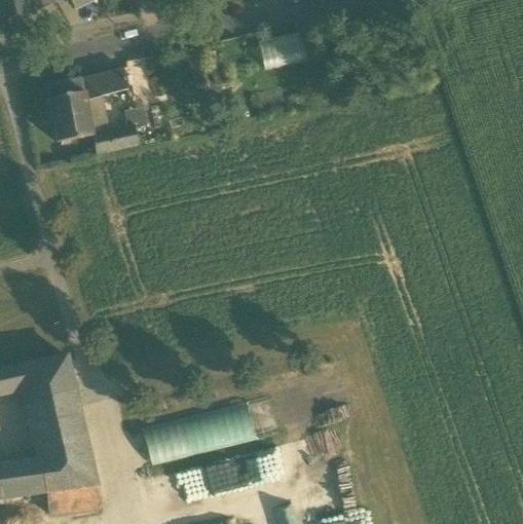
[(0,0),(0,7),(3,21),(33,13),(30,0),(0,0)]
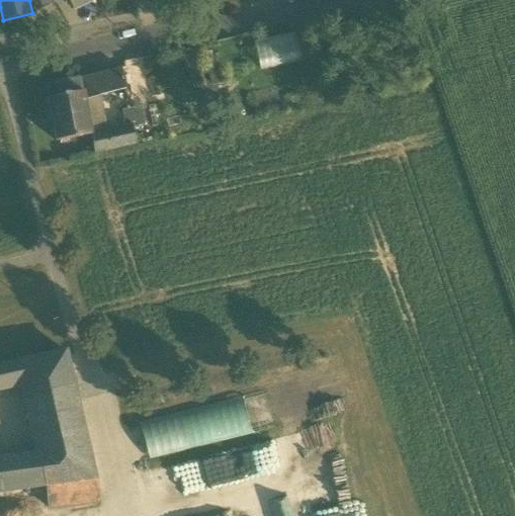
[(58,2),(56,0),(29,0),(32,13),(58,2)]
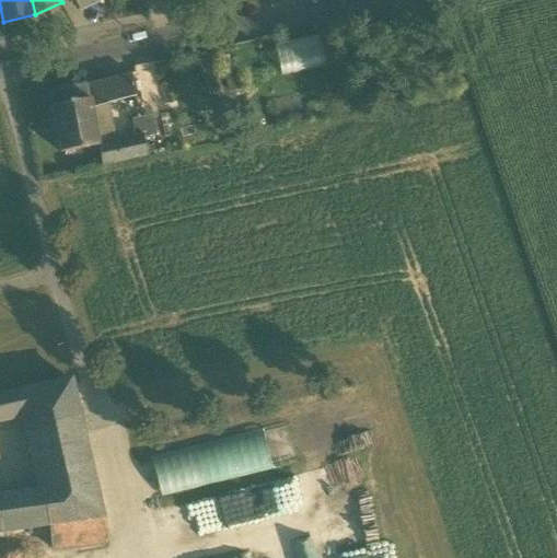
[(287,72),(334,64),(328,32),(281,41),(287,72)]
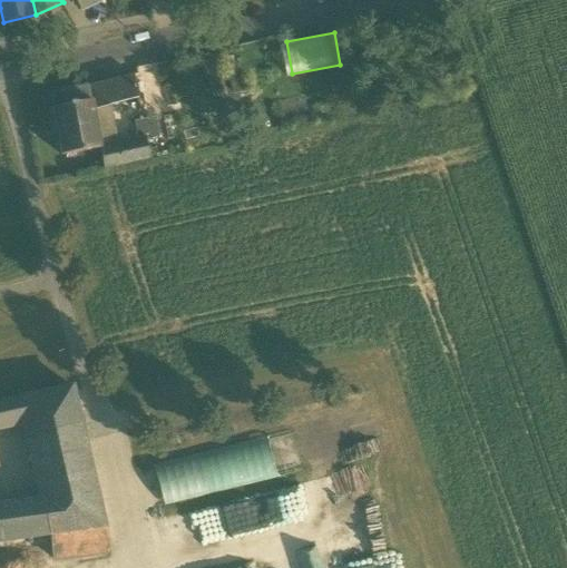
[(136,75),(108,81),(113,107),(115,106),(139,98),(140,98),(136,75)]
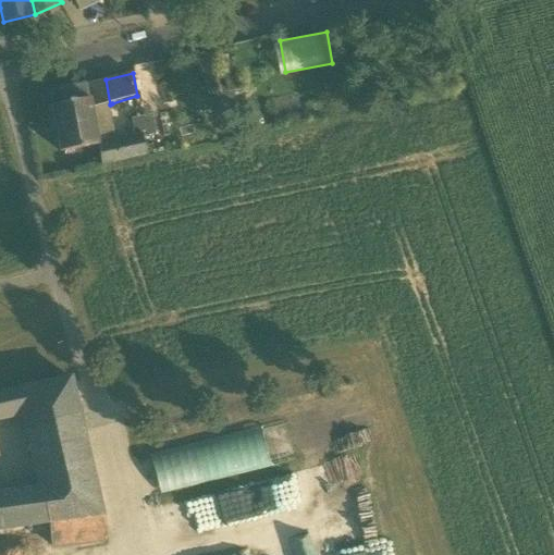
[(95,109),(110,105),(106,79),(89,84),(95,109)]
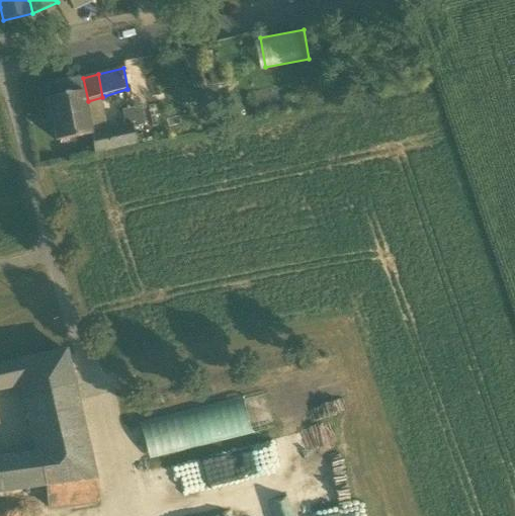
[(52,97),(60,141),(94,134),(88,101),(83,78),(60,83),(63,95),(52,97)]
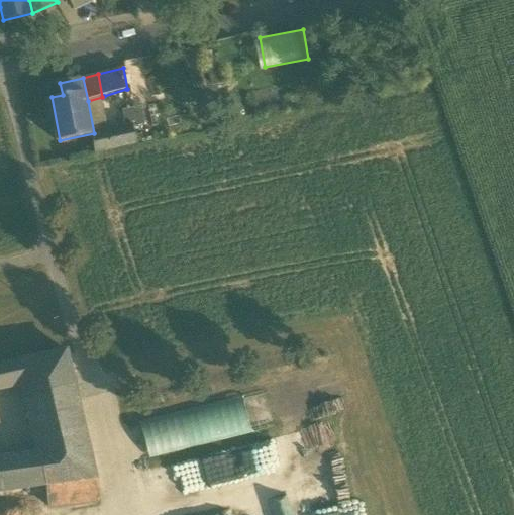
[(111,129),(104,96),(102,97),(88,101),(94,133),(111,129)]
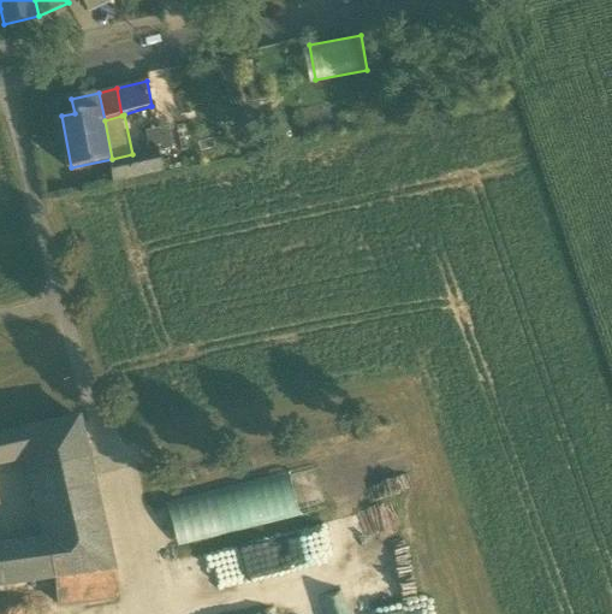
[(172,125),(148,130),(152,149),(160,147),(161,149),(176,147),(172,125)]
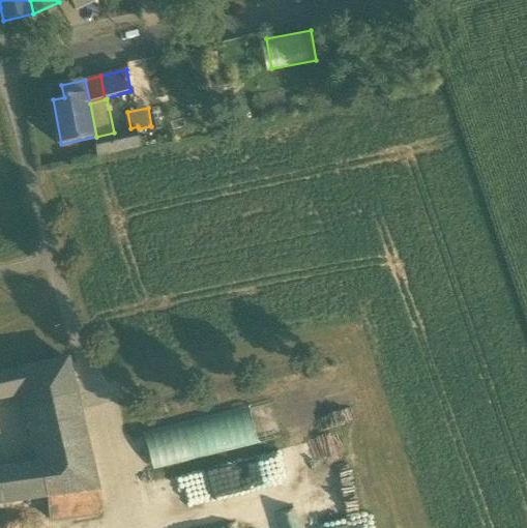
[(142,146),(138,126),(130,128),(114,133),(96,137),(99,154),(142,146)]
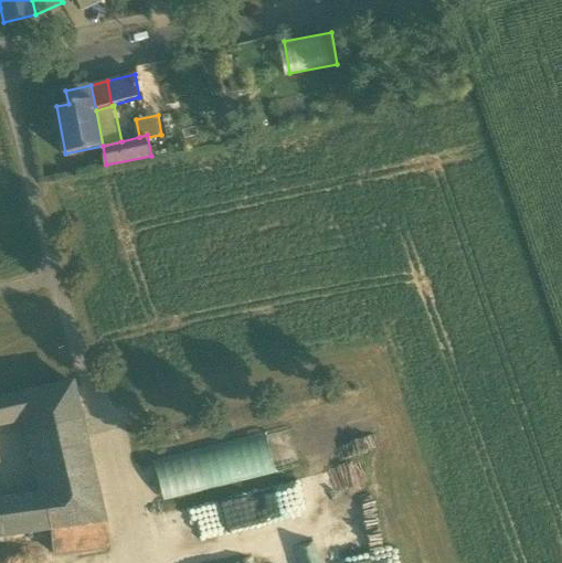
[(75,382),(21,393),(27,416),(30,432),(83,420),(75,382)]
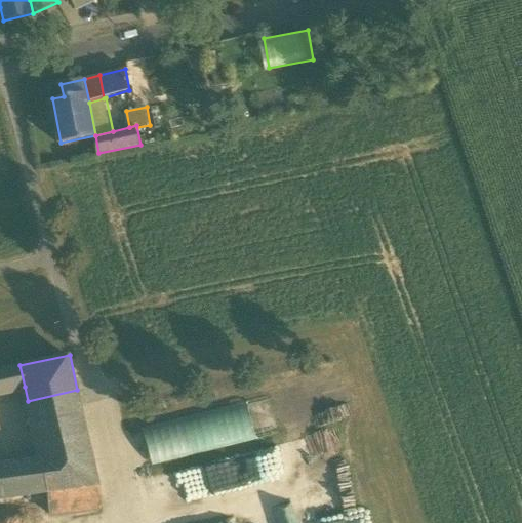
[(0,392),(25,387),(19,365),(0,369),(0,392)]
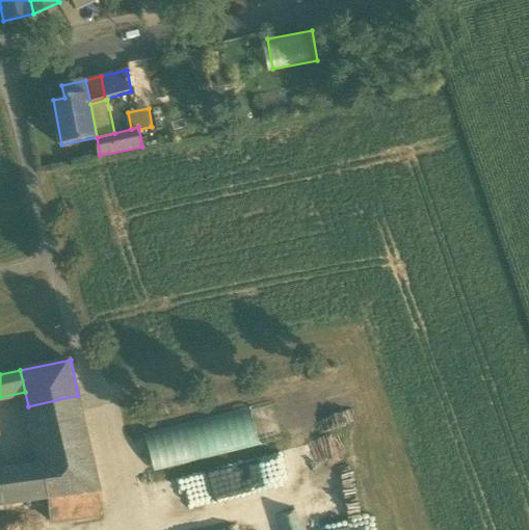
[(82,412),(78,395),(28,406),(31,423),(82,412)]
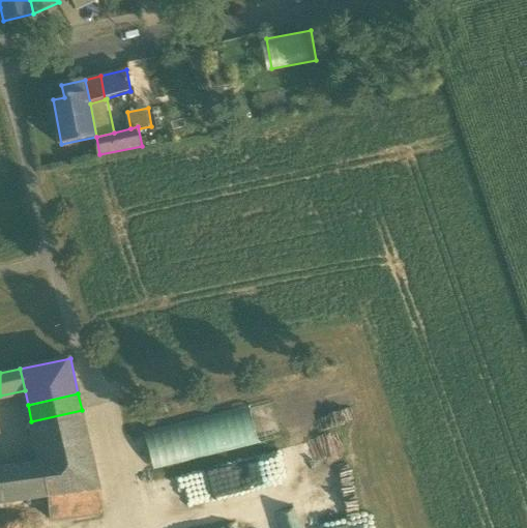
[(99,489),(82,410),(31,421),(40,463),(49,496),(99,489)]
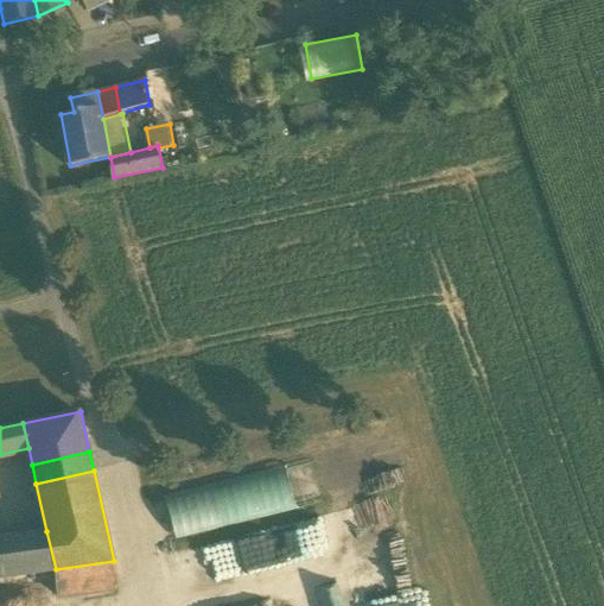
[(0,576),(56,569),(46,531),(0,537),(0,576)]
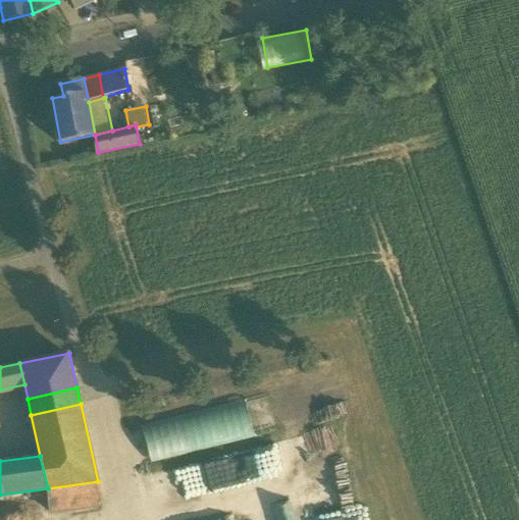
[(98,481),(48,488),(51,514),(103,506),(98,481)]
